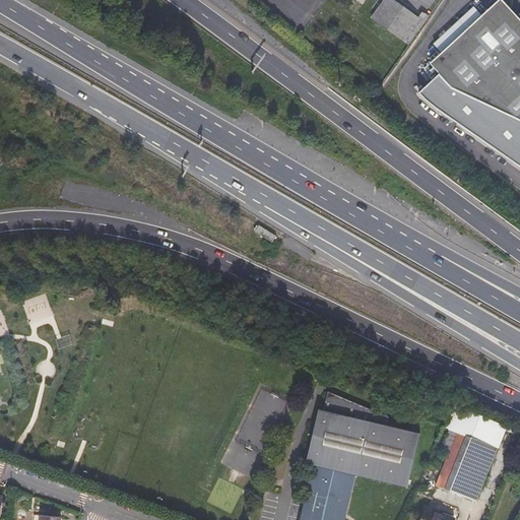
[(418,17),(394,0),(383,0),(372,15),(403,39),(418,17)]
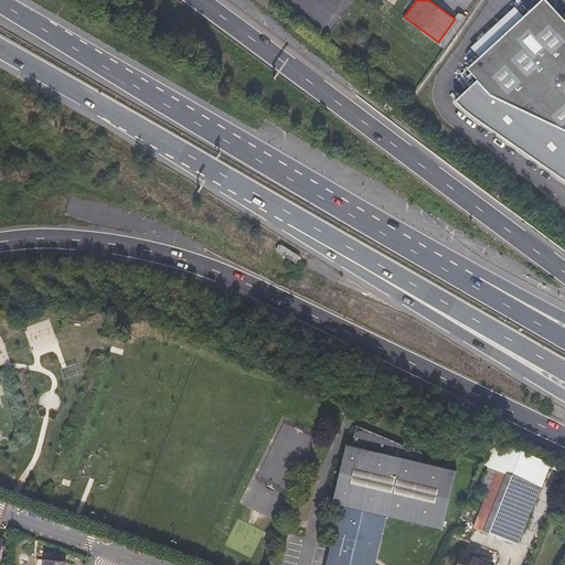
[(541,0),(523,17),(514,8),(471,48),(480,57),(454,82),(446,93),(454,104),(564,182),(564,22),(544,0),(541,0)]
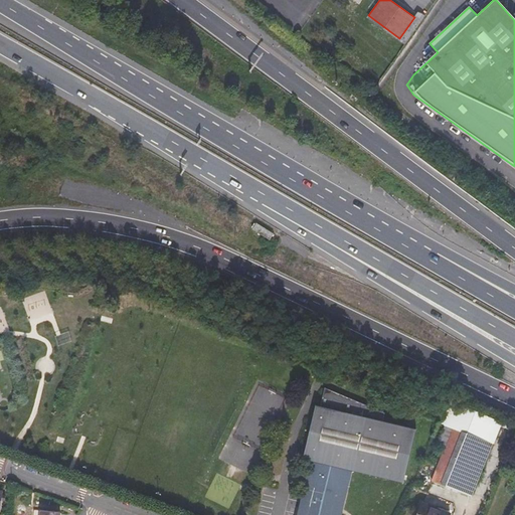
[(274,234),(260,225),(255,231),(270,240),(274,234)]
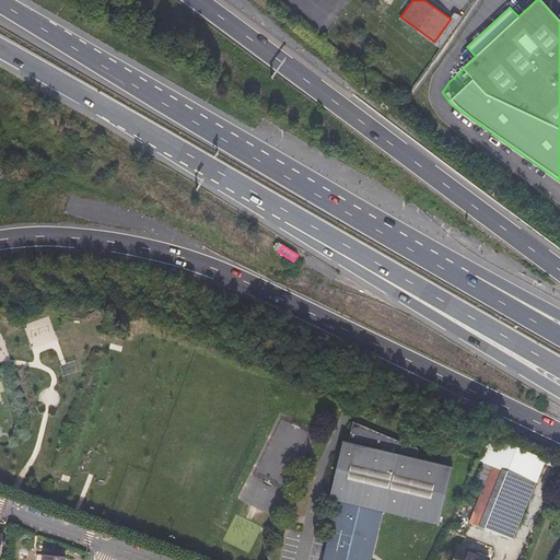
[(366,523),(370,510),(381,512),(439,526),(452,470),(417,463),(419,452),(381,435),(353,424),(348,445),(343,444),(329,500),(339,502),(342,503),(338,517),(340,523),(334,526),(340,549),(333,551),(333,559),(358,559),(357,544),(371,539),(371,534),(371,531),(370,527),(366,523)]
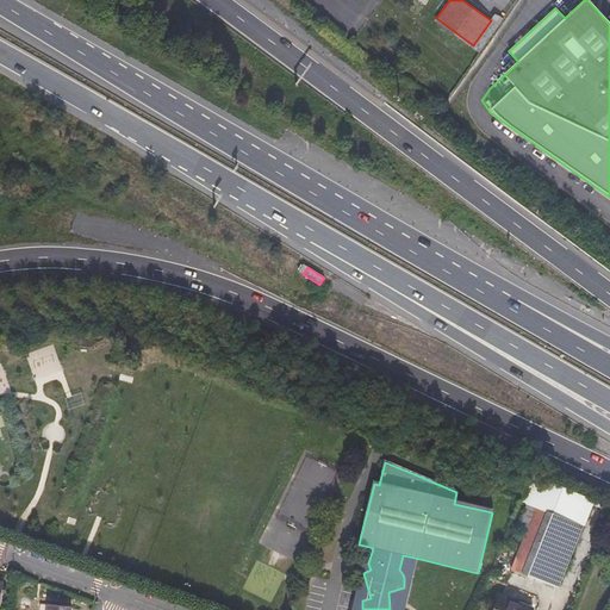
[(590,508),(537,486),(518,531),(528,536),(512,573),(555,590),(590,508)]
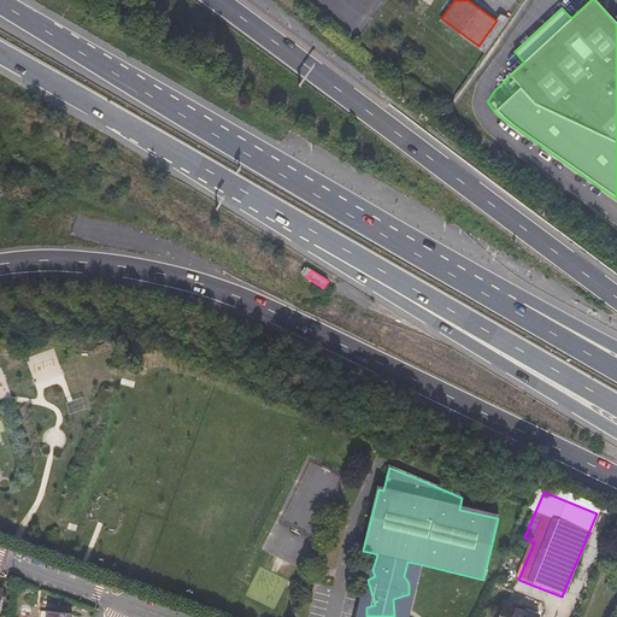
[(366,616),(366,607),(375,605),(368,580),(375,576),(372,570),(377,554),(374,553),(358,616),(366,616)]
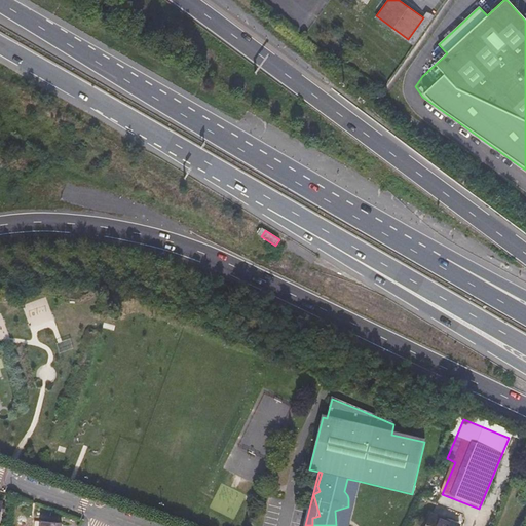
[(358,481),(347,479),(344,491),(347,495),(348,498),(348,501),(348,506),(335,511),(336,525),(346,525),(348,521),(358,481)]
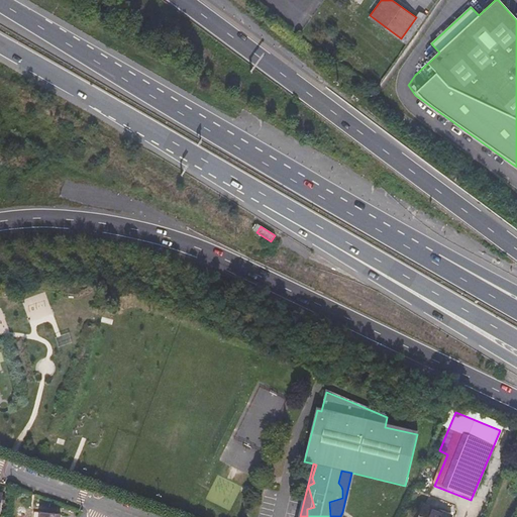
[(446,516),(425,508),(420,516),(446,516)]
